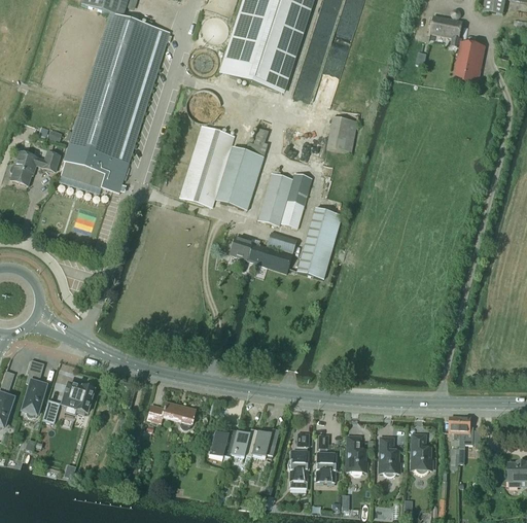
[(71,136),(61,170),(102,182),(101,186),(119,193),(170,31),(124,16),(127,6),(134,8),(136,0),(82,0),(82,3),(110,12),(108,18),(82,99),(71,136)]
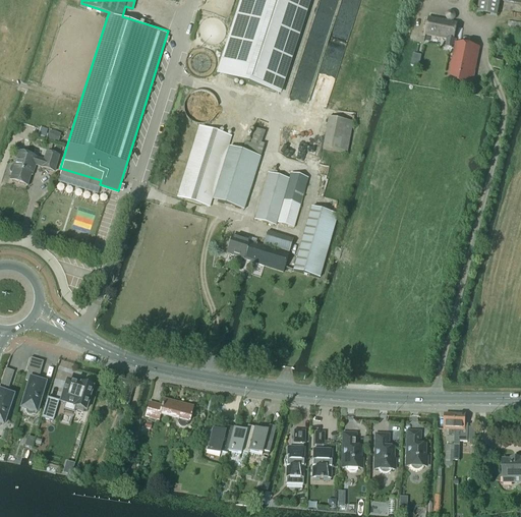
[(238,0),(216,71),(280,93),(309,0),(238,0)]
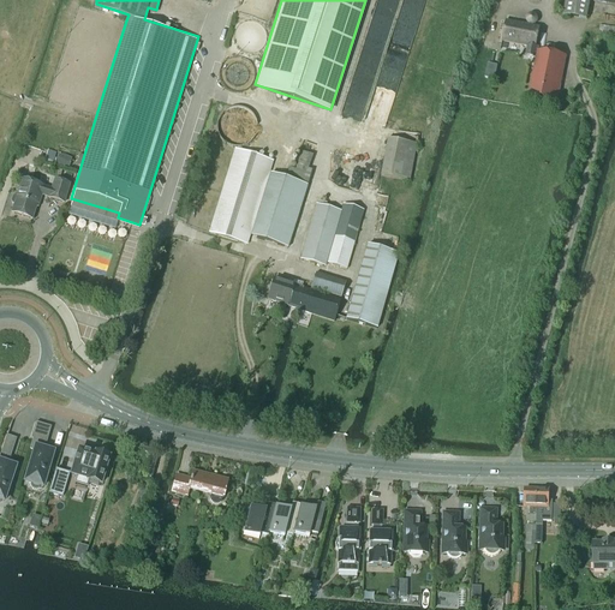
[(586,16),(589,0),(565,0),(563,11),(586,16)]
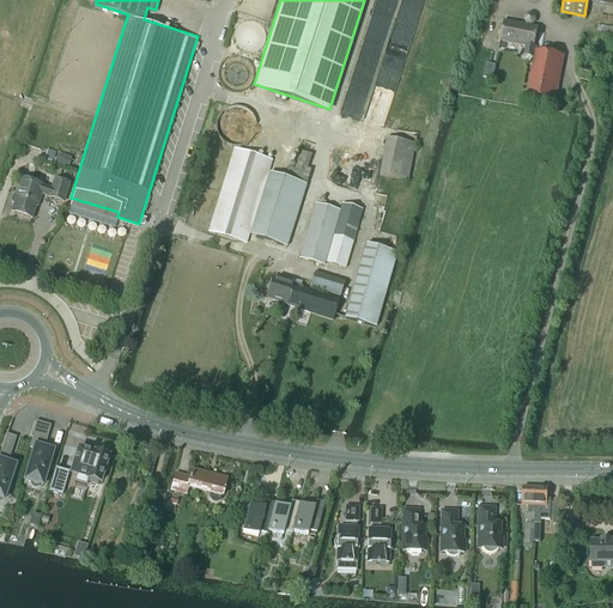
[(504,17),(499,38),(526,43),(523,53),(534,55),(535,47),(535,43),(534,43),(538,23),(530,22),(532,20),(533,20),(534,19),(535,18),(535,17),(535,16),(535,14),(535,13),(535,12),(534,12),(534,11),(533,11),(532,10),(530,10),(529,10),(528,10),(527,11),(526,11),(526,12),(525,12),(525,13),(525,14),(525,16),(525,17),(525,18),(526,19),(527,20),(504,17)]
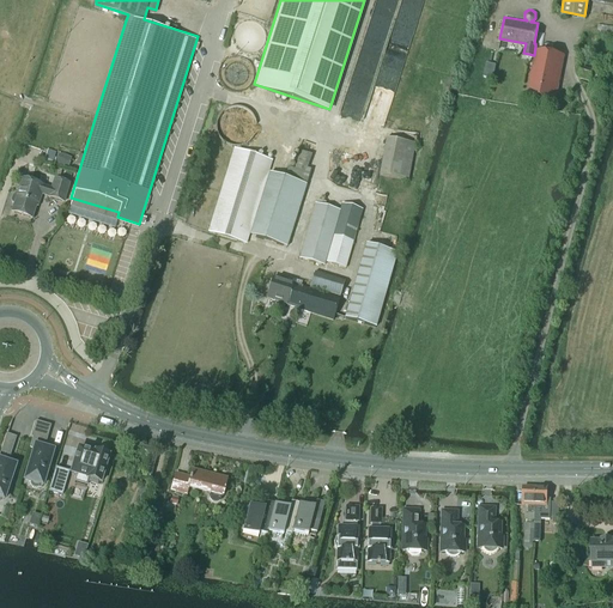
[(534,55),(527,95),(556,99),(564,52),(535,47),(534,55)]
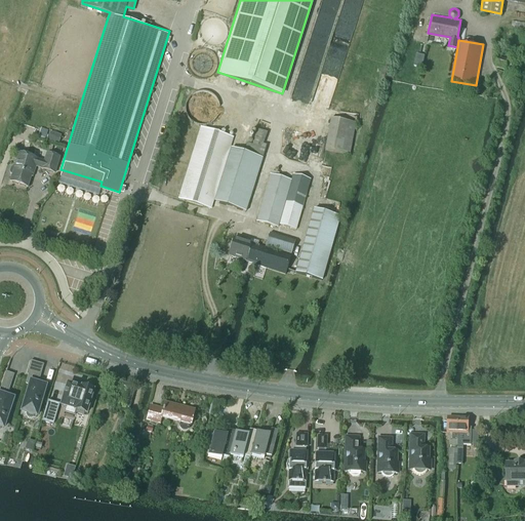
[(505,65),(508,56),(498,54),(496,62),(505,65)]
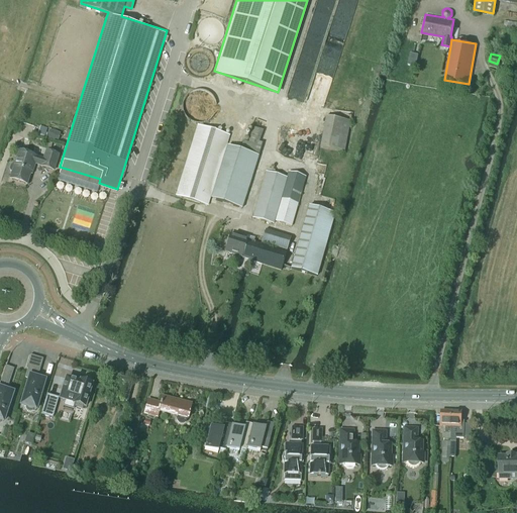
[(344,150),(350,118),(325,114),(319,145),(344,150)]
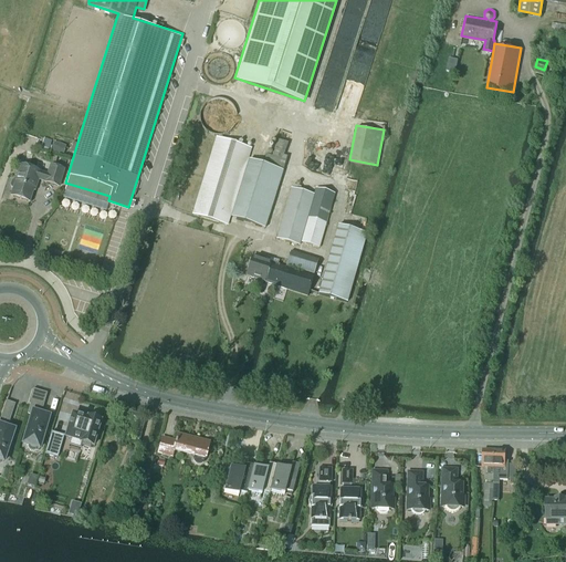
[(227,222),(251,145),(217,134),(192,212),(227,222)]
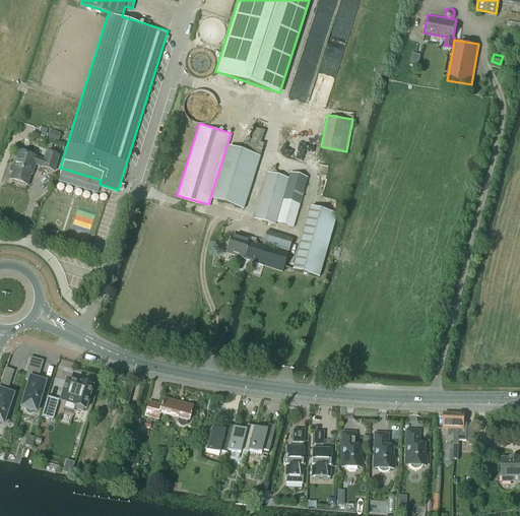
[(264,128),(255,125),(250,140),(245,139),(242,147),(260,153),(264,142),(261,141),(264,128)]
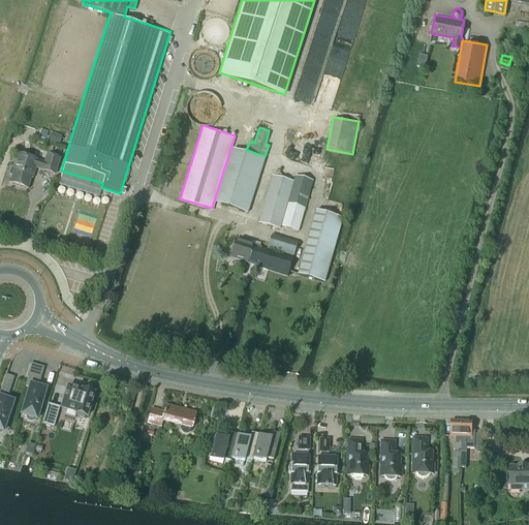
[(51,130),(48,139),(59,142),(62,133),(51,130)]
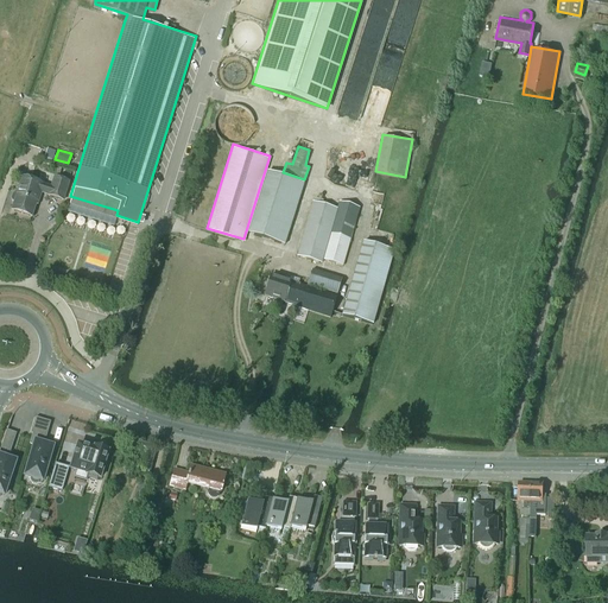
[(285,243),(304,181),(266,169),(247,232),(285,243)]
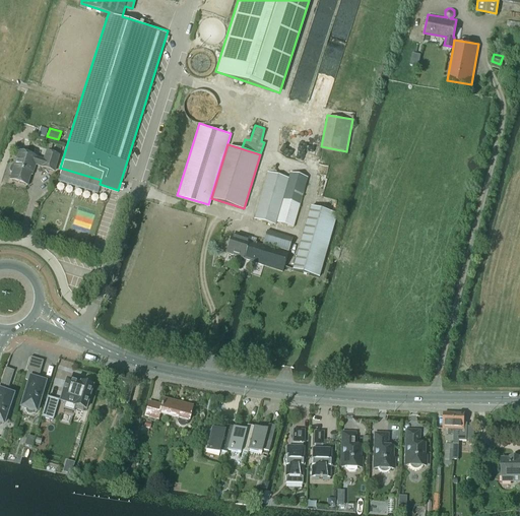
[(11,164),(9,168),(10,170),(12,170),(10,178),(26,183),(30,172),(29,171),(31,165),(34,166),(35,162),(42,164),(42,165),(54,169),(59,153),(47,149),(44,157),(19,149),(14,163),(13,163),(11,164)]
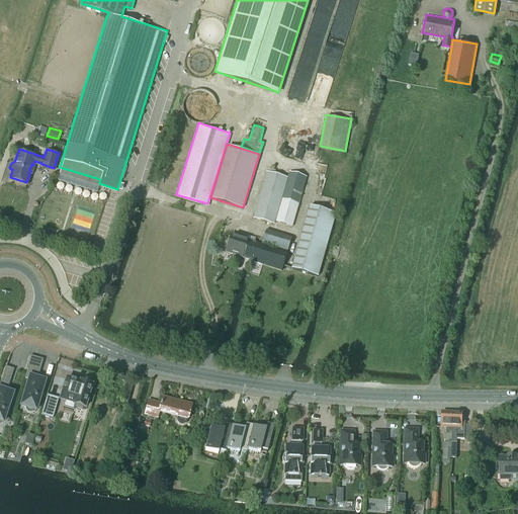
[(287,175),(266,169),(253,216),(274,222),(274,219),(291,224),(306,174),(288,170),(287,175)]
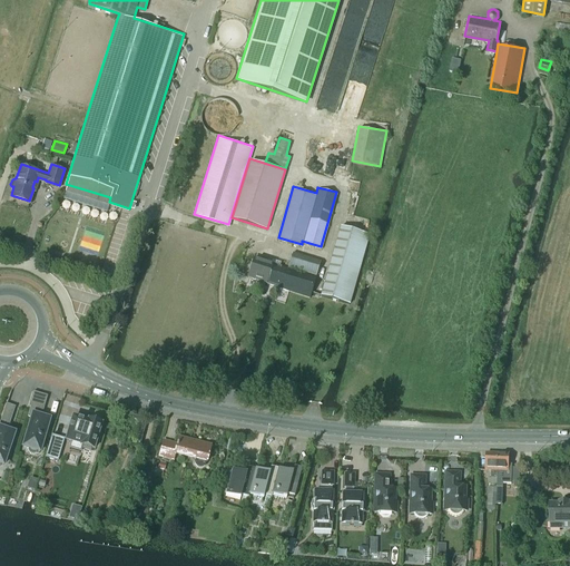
[(349,302),(369,233),(341,224),(321,293),(349,302)]
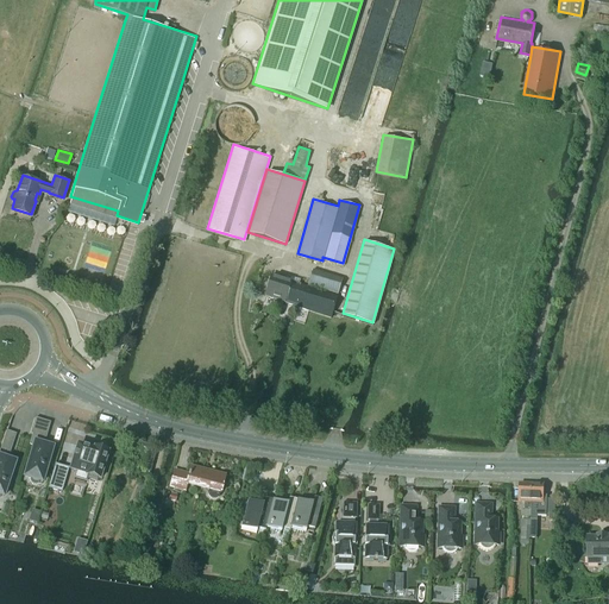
[(338,291),(343,276),(313,266),(308,282),(338,291)]
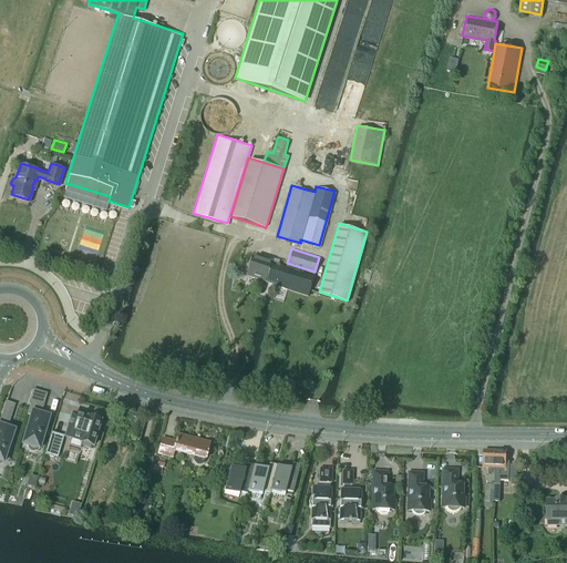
[(308,293),(315,273),(253,254),(247,274),(308,293)]
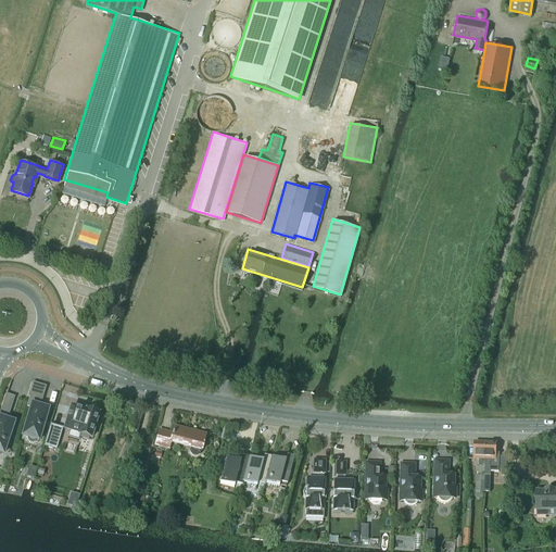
[(42,398),(47,384),(33,379),(28,393),(29,394),(27,403),(32,405),(23,433),(28,435),(28,437),(28,438),(29,440),(32,440),(34,440),(35,439),(36,437),(39,438),(48,406),(38,403),(40,398),(42,398)]
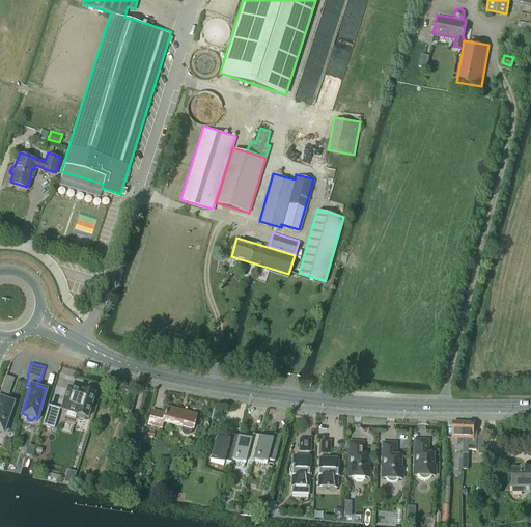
[(8,392),(15,376),(6,373),(0,390),(0,431),(1,430),(3,431),(14,400),(4,397),(6,392),(8,392)]
